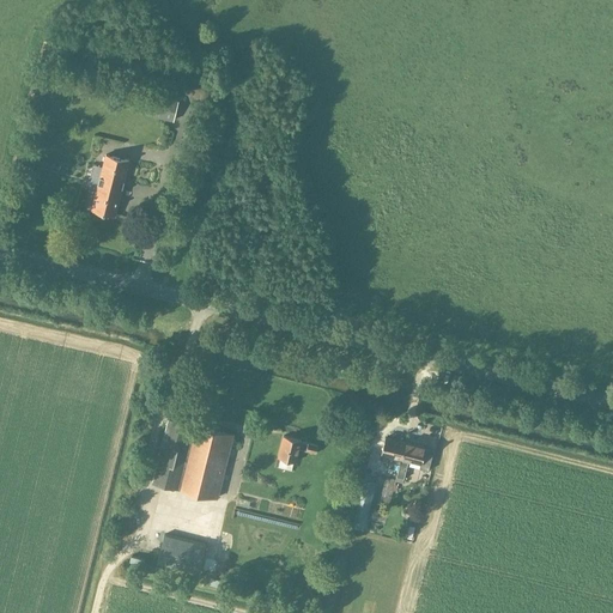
[(143,92),(137,111),(173,121),(177,101),(143,92)]
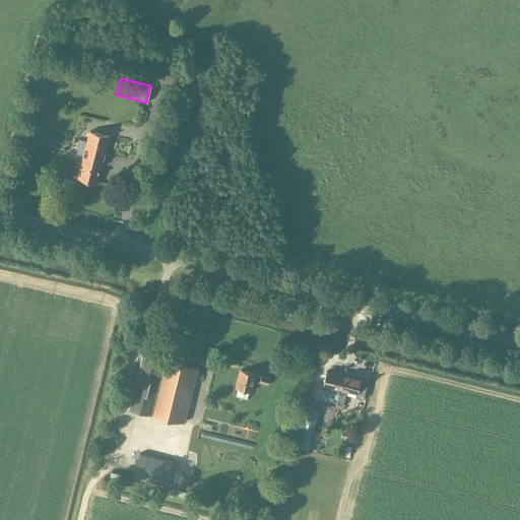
[(98,183),(109,136),(89,131),(77,178),(98,183)]
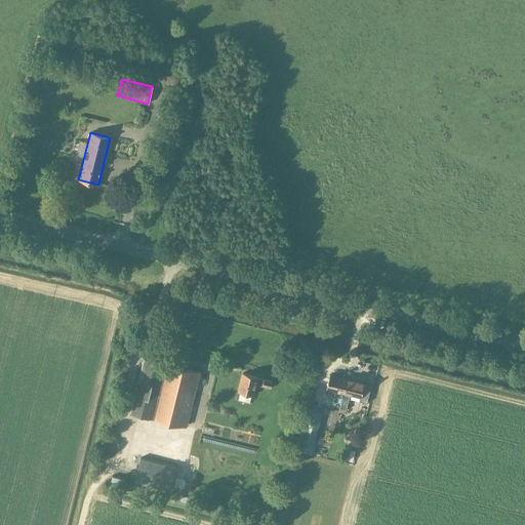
[(151,418),(165,363),(165,362),(144,357),(130,413),(151,418)]
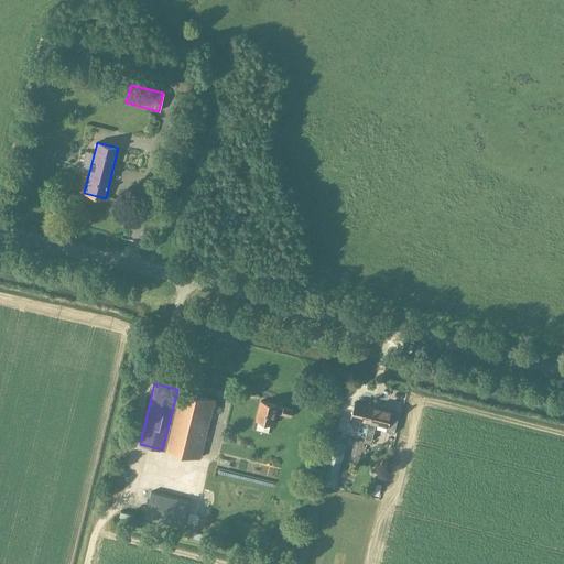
[(177,390),(162,449),(199,458),(214,400),(177,390)]
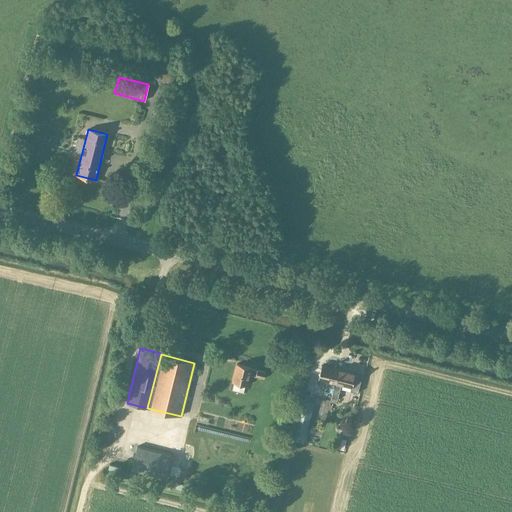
[(251,368),(236,364),(232,382),(247,386),(249,375),(264,379),(265,372),(251,368)]
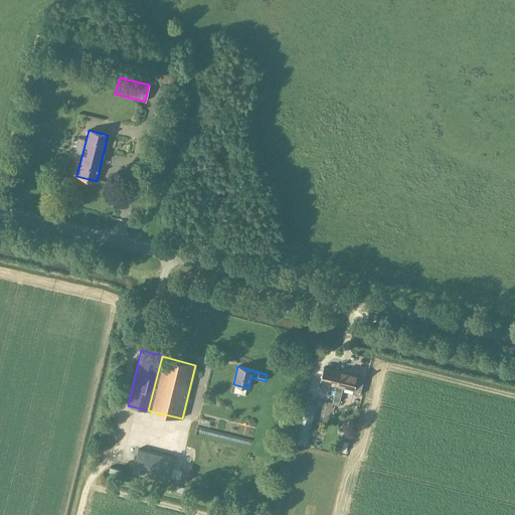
[(335,390),(340,372),(323,368),(319,385),(335,389),(335,390)]
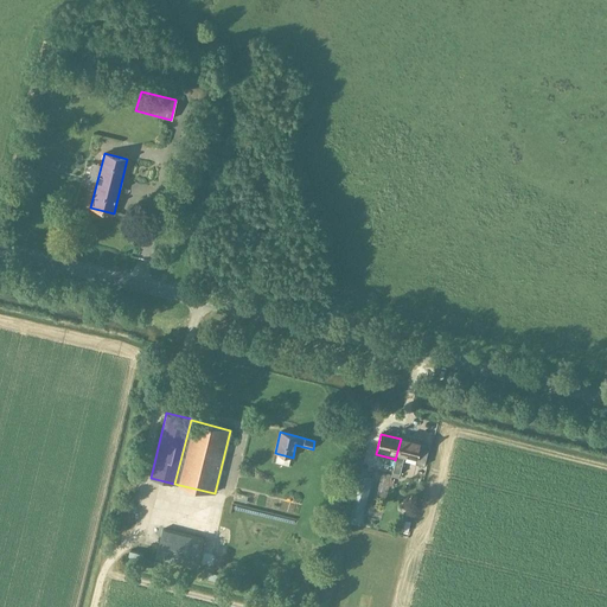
[(395,460),(395,459),(391,472),(400,474),(404,457),(416,460),(415,465),(423,467),(428,451),(426,449),(426,446),(421,445),(401,439),(395,460)]
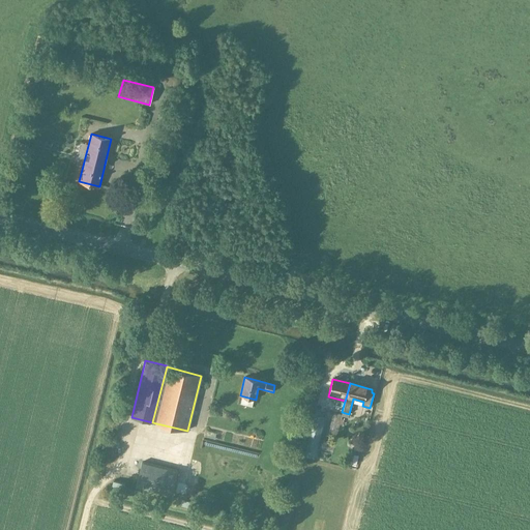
[(318,414),(326,413),(325,405),(317,407),(318,414)]
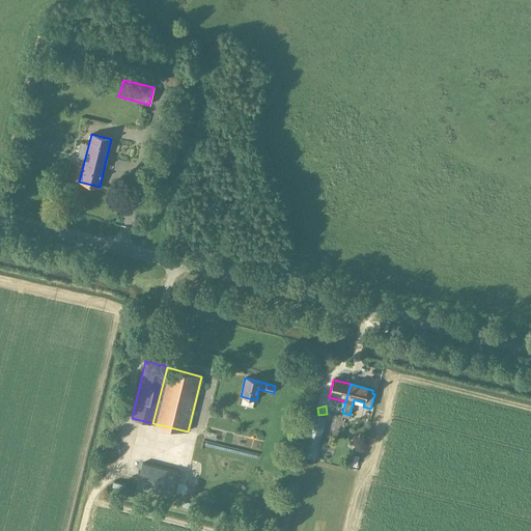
[(203,441),(201,450),(256,458),(257,449),(203,441)]
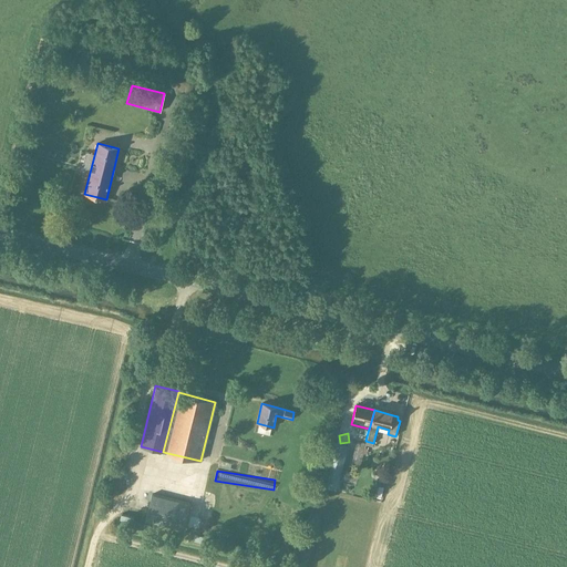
[(184,531),(191,504),(152,494),(145,521),(184,531)]
